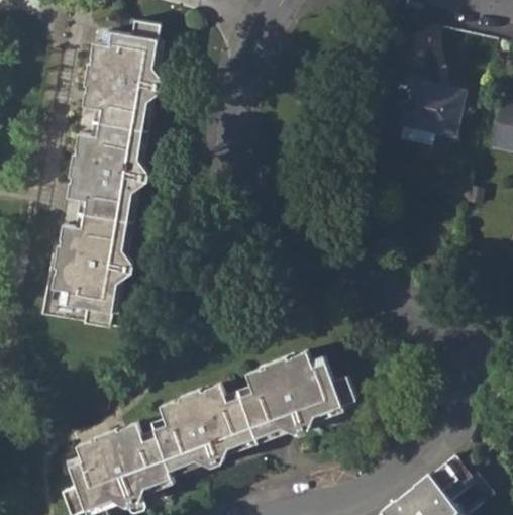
[(70,183),(67,198),(86,202),(82,228),(63,224),(61,246),(57,246),(56,255),(49,254),(40,315),(123,327),(140,222),(127,220),(132,192),(146,183),(147,172),(138,160),(148,102),(162,91),(164,81),(155,69),(162,24),(134,20),(131,35),(107,31),(105,44),(92,43),(90,58),(93,58),(91,63),(88,64),(85,86),(88,87),(87,93),(84,93),(81,106),(101,110),(96,137),(77,134),(75,148),(78,148),(76,155),(73,155),(70,176),(72,177),(72,183),(70,183)]
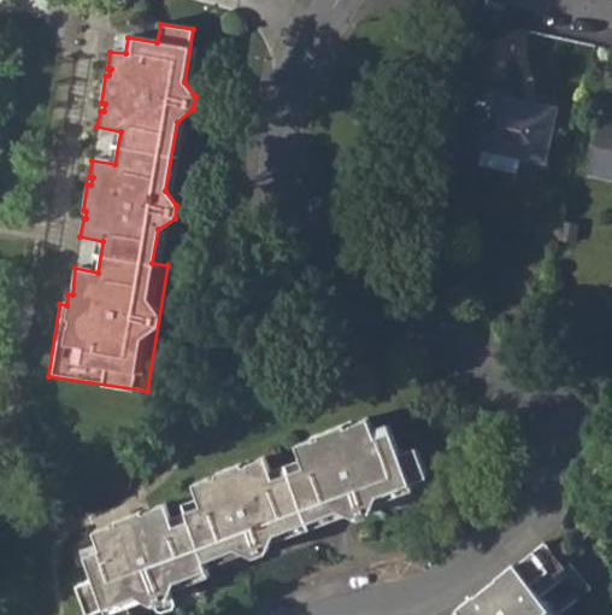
[(466,147),(543,165),(553,111),(478,94),(466,147)]
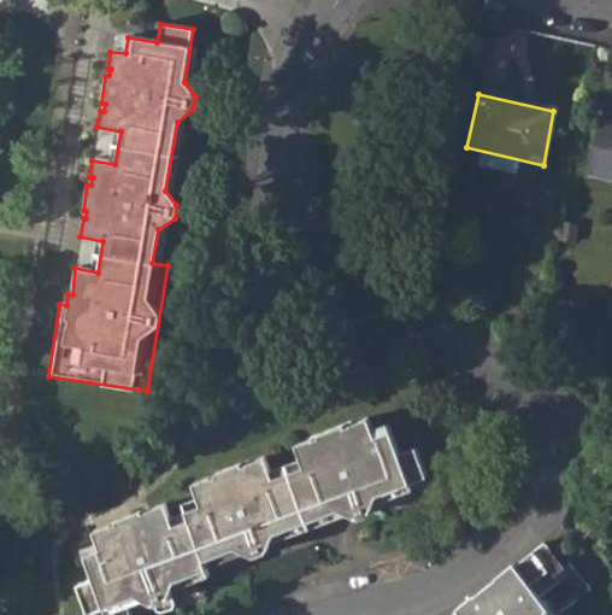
[(611,110),(599,106),(586,163),(611,169),(611,110)]
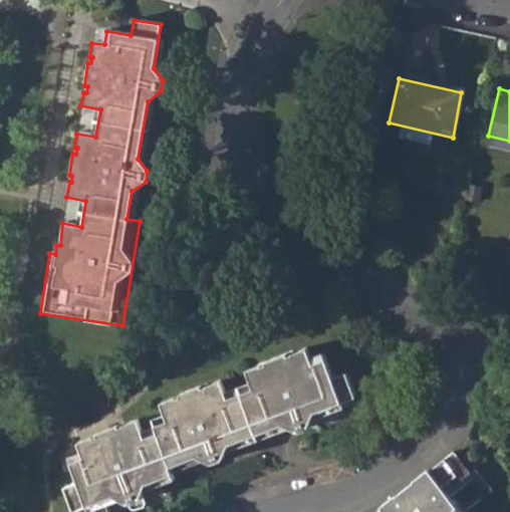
[(85,507),(86,511),(103,511),(100,502),(112,497),(124,503),(129,511),(136,511),(143,508),(141,497),(147,484),(158,480),(164,495),(178,489),(170,467),(196,456),(211,464),(222,460),(227,445),(279,423),(295,431),(306,426),(313,411),(352,396),(344,372),(330,377),(321,354),(309,358),(305,347),(289,353),(290,355),(285,356),(284,354),(245,371),(251,389),(226,400),(219,381),(204,387),(205,389),(201,390),(200,388),(178,397),(179,399),(160,405),(167,423),(154,428),(155,434),(143,439),(136,420),(121,425),(122,428),(118,429),(116,426),(95,434),(96,437),(76,443),(79,454),(66,459),(75,483),(63,489),(71,511),(76,511),(85,507)]
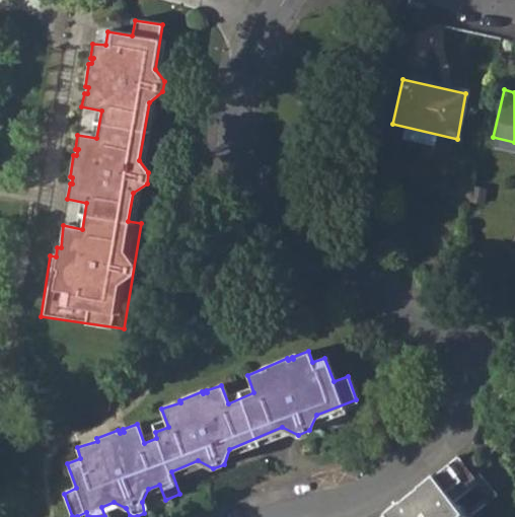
[(462,516),(446,497),(472,477),(454,456),(377,516),(462,516)]
